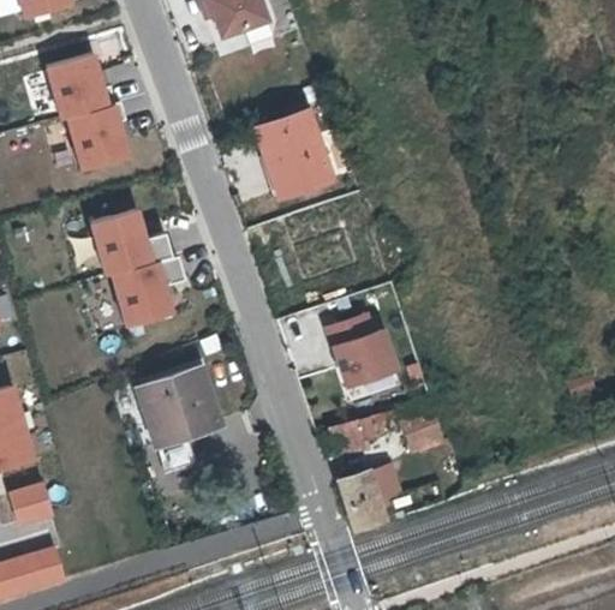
[(73,0),(21,0),(25,16),(75,3),(73,0)]
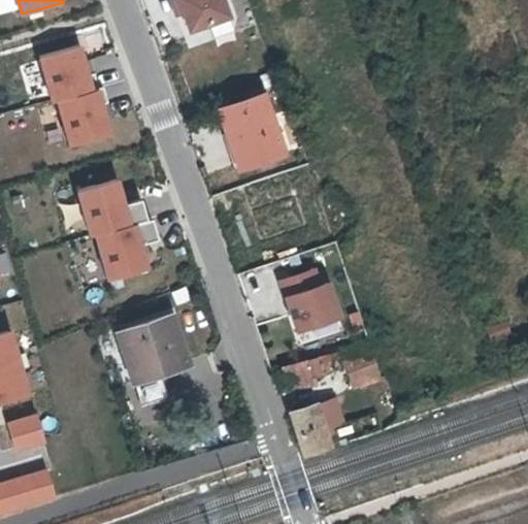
[(231,20),(223,0),(171,0),(173,4),(179,1),(186,17),(192,34),(231,20)]
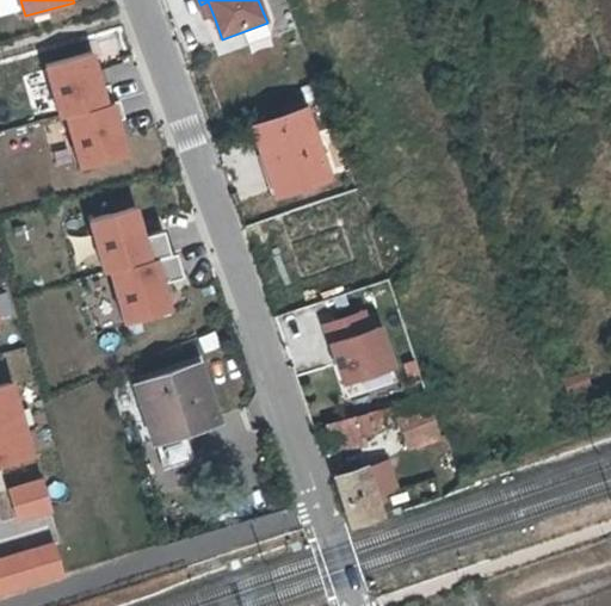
[(208,1),(201,5),(207,22),(215,19),(208,1)]
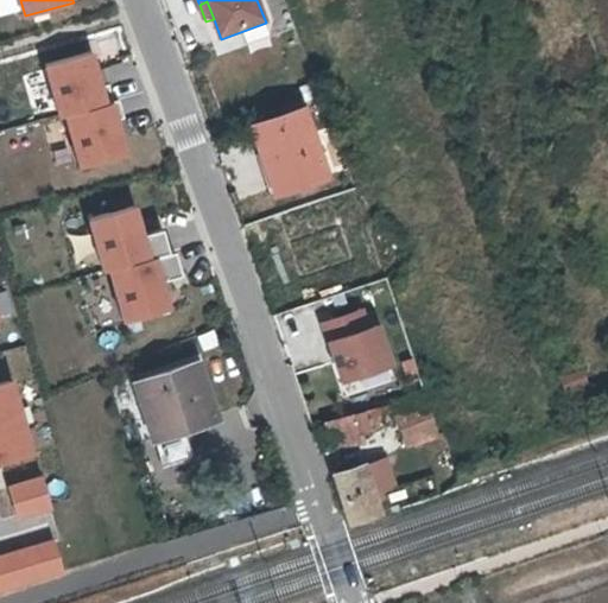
[(93,52),(44,64),(57,116),(106,105),(93,52)]
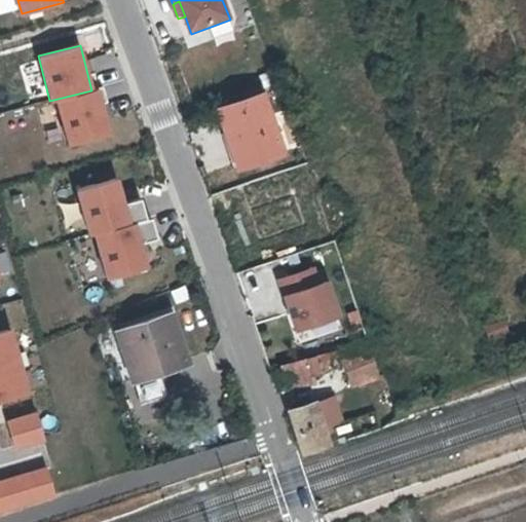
[(100,89),(58,100),(69,146),(111,135),(100,89)]
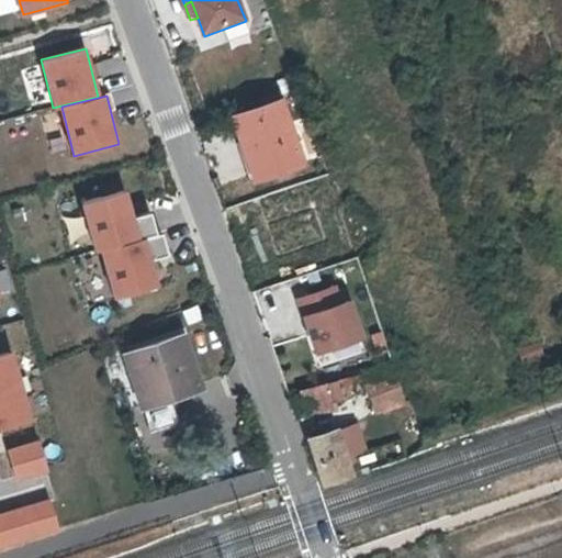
[(254,182),(301,166),(294,148),(300,146),(282,99),(231,118),(254,182)]
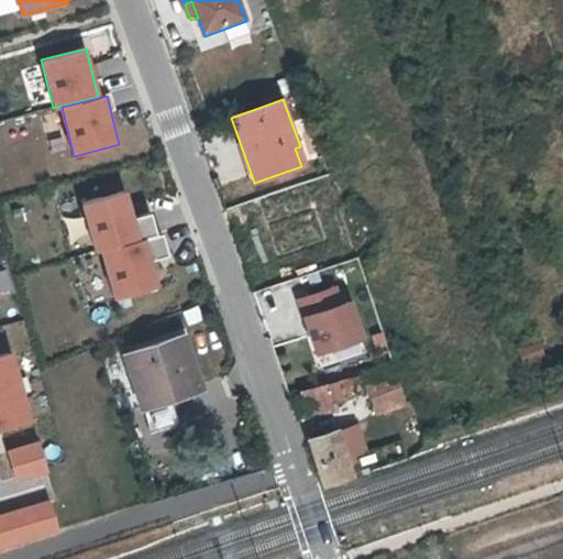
[(127,190),(83,203),(96,250),(157,233),(152,212),(134,217),(127,190)]
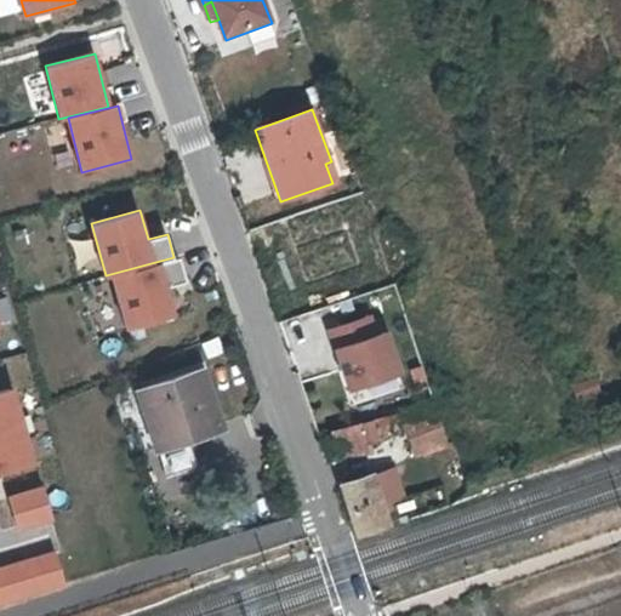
[(174,257),(112,274),(126,328),(176,314),(169,286),(186,281),(178,256),(174,257)]
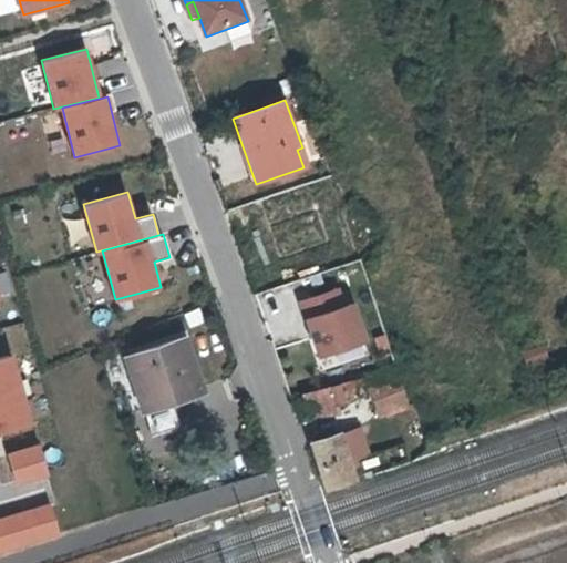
[(347,286),(297,306),(319,361),(369,343),(347,286)]
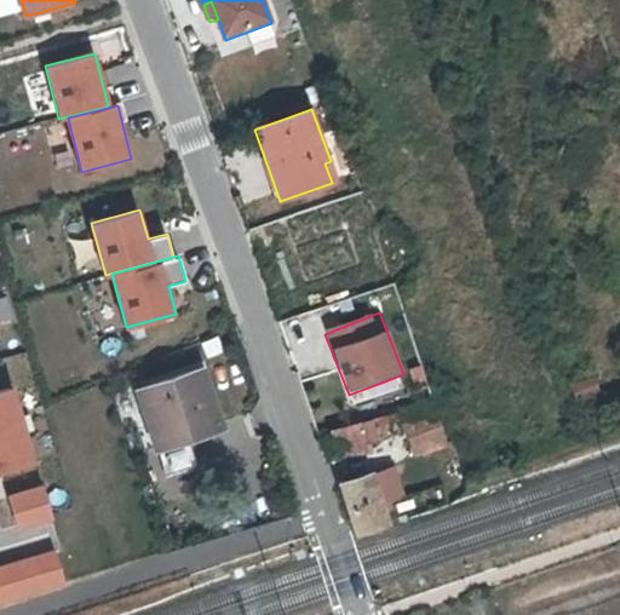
[(225,425),(206,365),(131,389),(151,449),(225,425)]
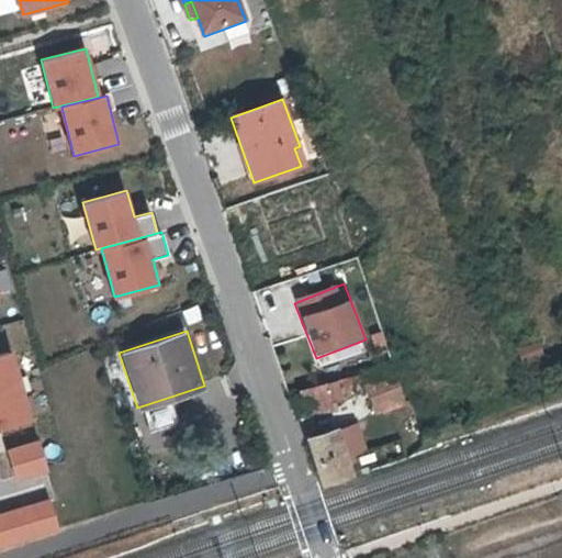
[(13,350),(0,354),(0,430),(33,421),(13,350)]
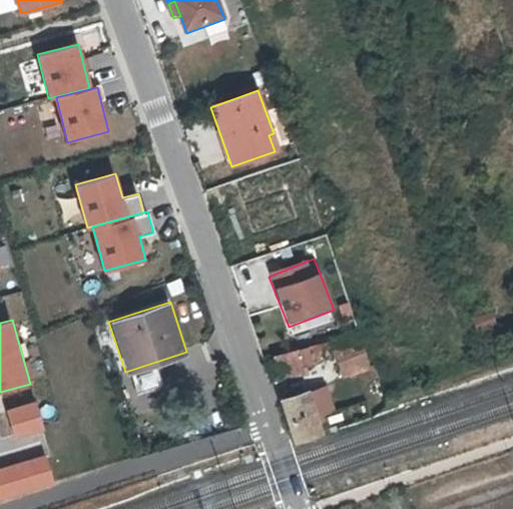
[(329,346),(344,382),(372,370),(357,335),(329,346)]
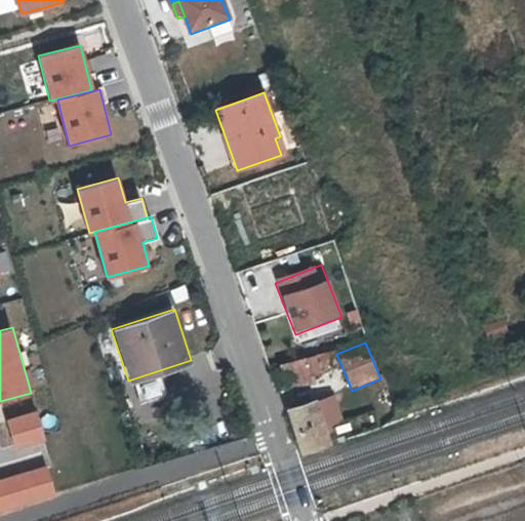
[(337,391),(345,389),(337,352),(280,363),(285,388),(334,378),(337,391)]
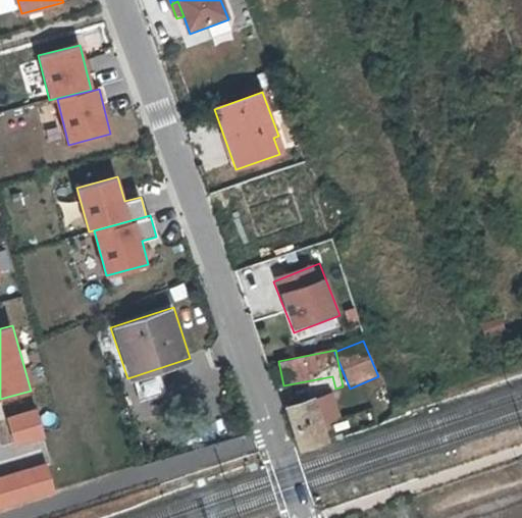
[(160,376),(137,380),(140,401),(162,398),(160,376)]
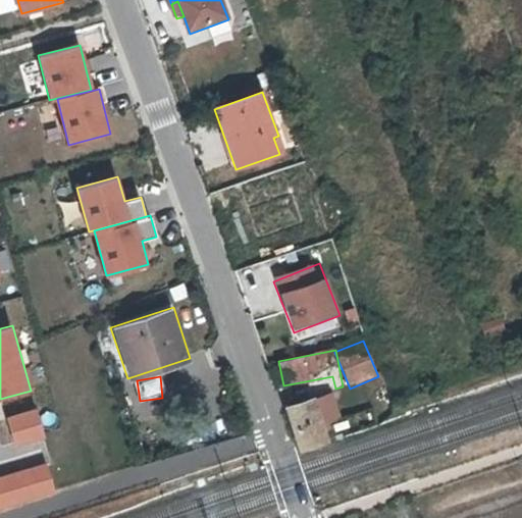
[(313,393),(285,403),(302,451),(329,442),(313,393)]
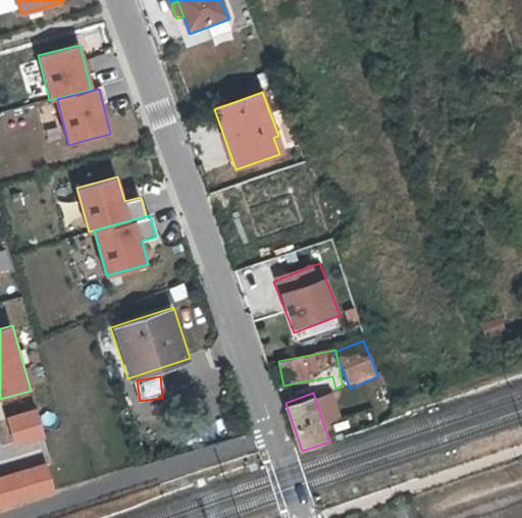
[(35,410),(7,417),(15,448),(44,439),(35,410)]
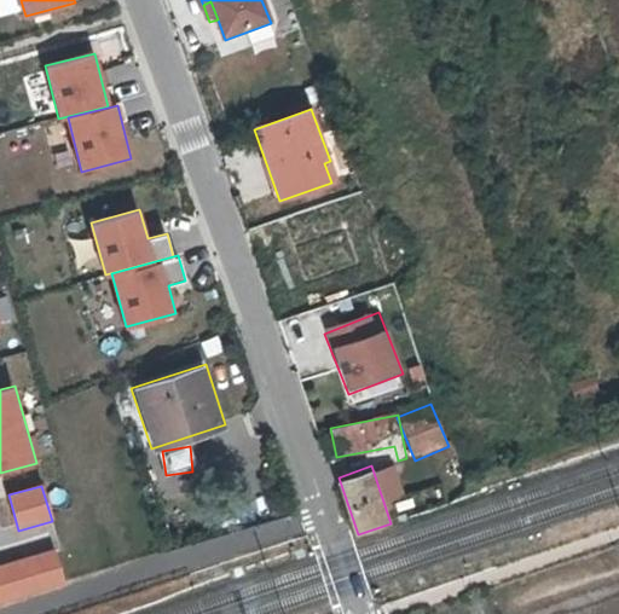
[(53,551),(0,567),(0,608),(64,589),(53,551)]
